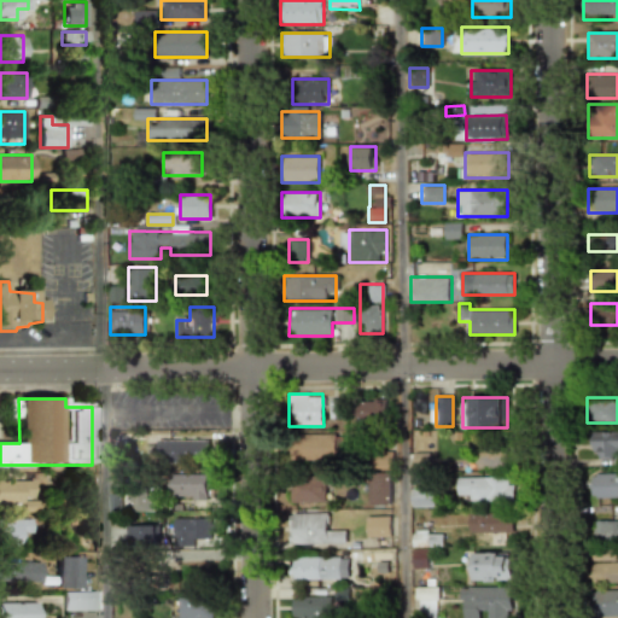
[(345,417),(344,400),(330,400),(330,417),(345,417)]
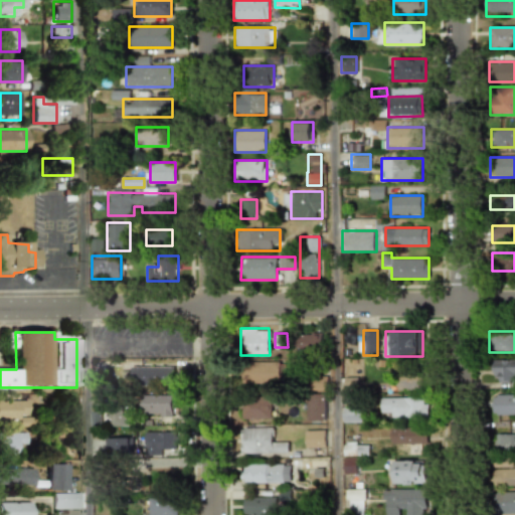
[(321,333),(299,333),(299,350),(321,350),(321,333)]
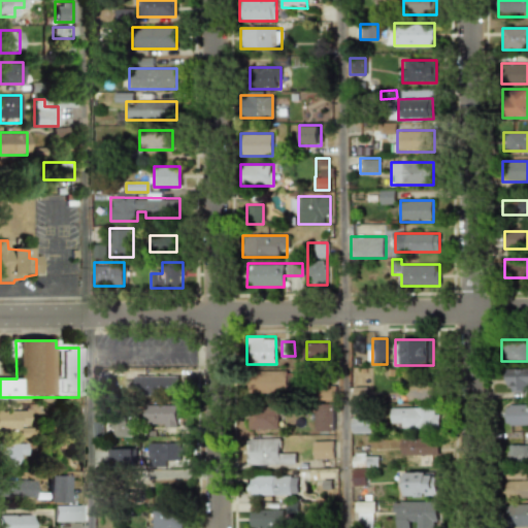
[(505,391),(527,391),(527,369),(505,369),(505,391)]
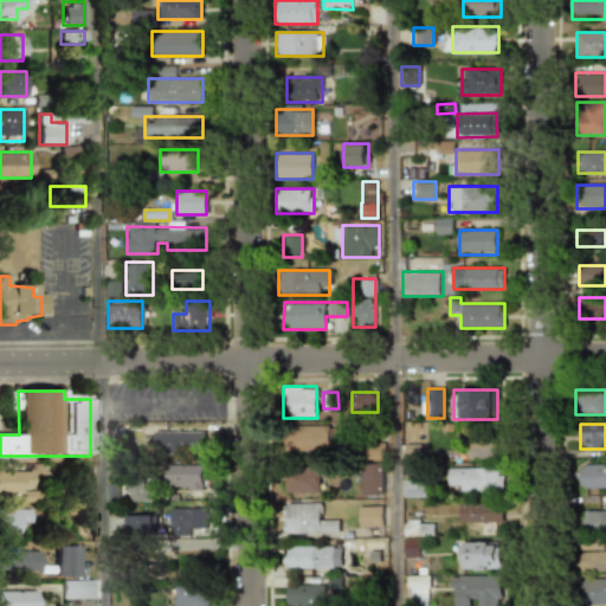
[(330,425),(288,425),(288,452),(330,452),(330,425)]
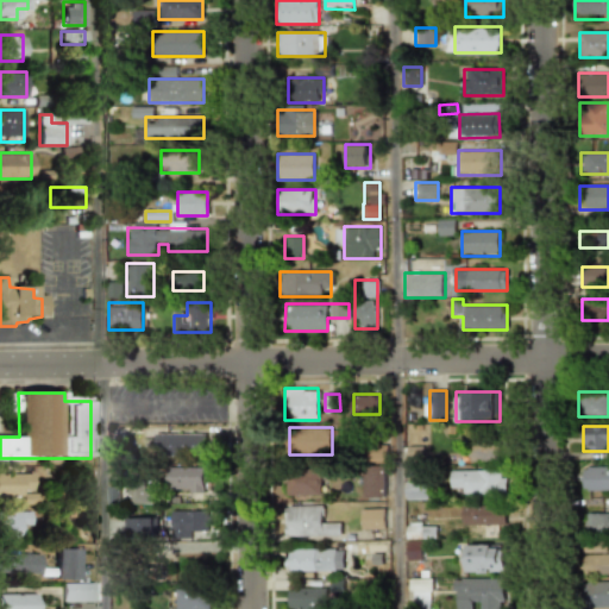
[(206,457),(206,433),(154,433),(154,457),(206,457)]
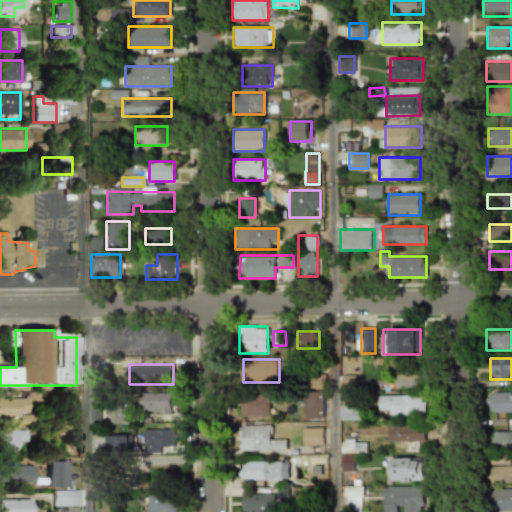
[(419,373),(396,373),(396,387),(419,387),(419,373)]
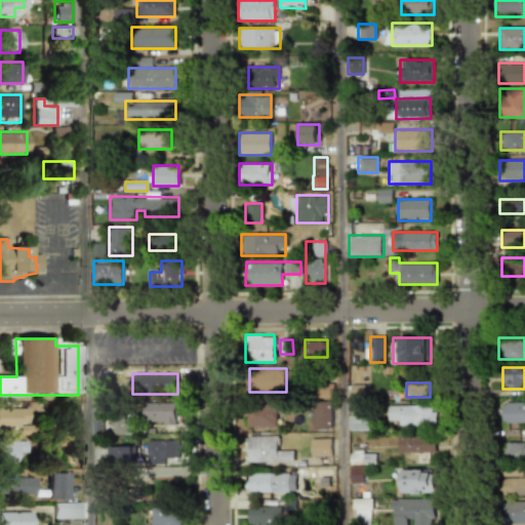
[(313,429),(331,429),(331,401),(313,401),(313,429)]
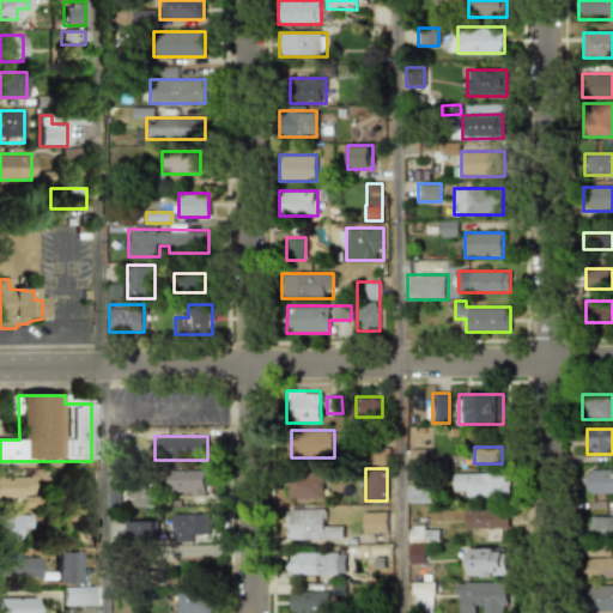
[(612,468),(586,468),(586,493),(612,493),(612,468)]
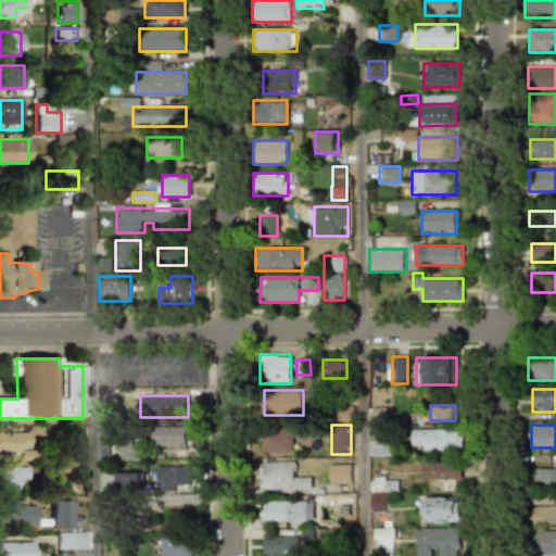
[(188,427),(153,427),(153,449),(188,449),(188,427)]
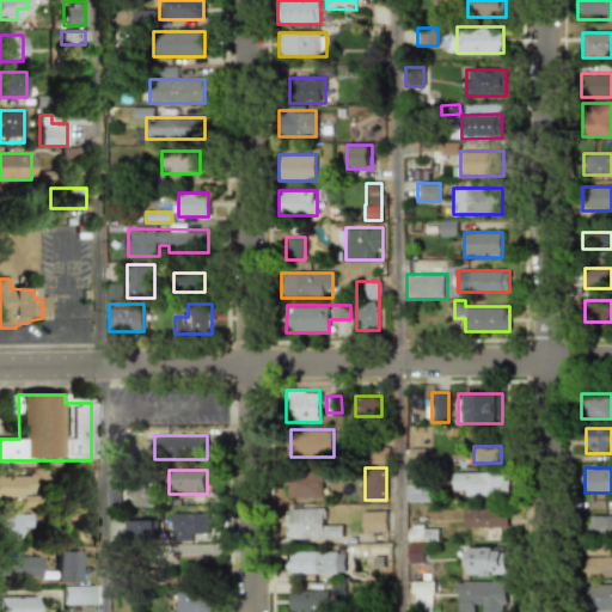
[(323,497),(323,472),(289,472),(289,497),(323,497)]
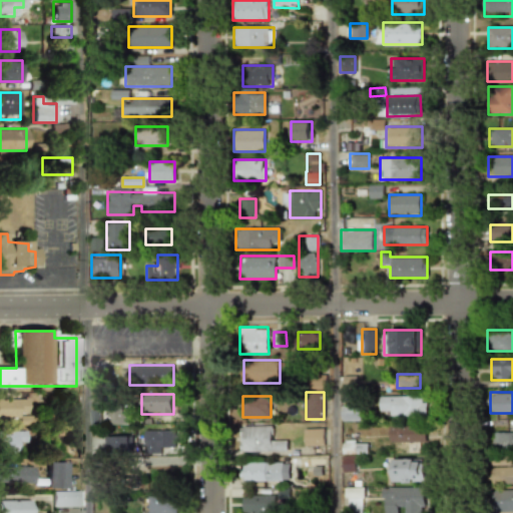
[(426,417),(426,396),(380,396),(380,417),(426,417)]
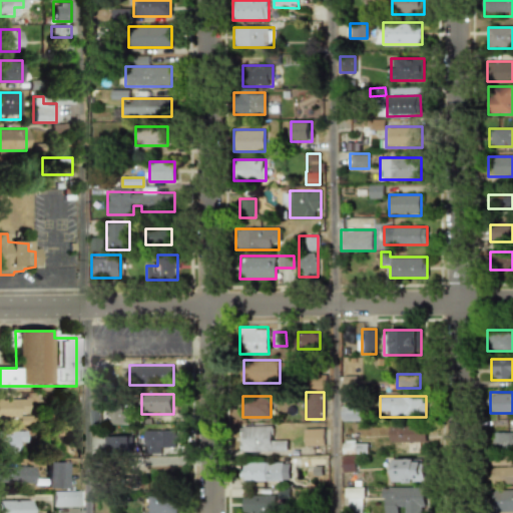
[(31,398),(0,398),(0,418),(14,418),(14,424),(31,424),(31,398)]
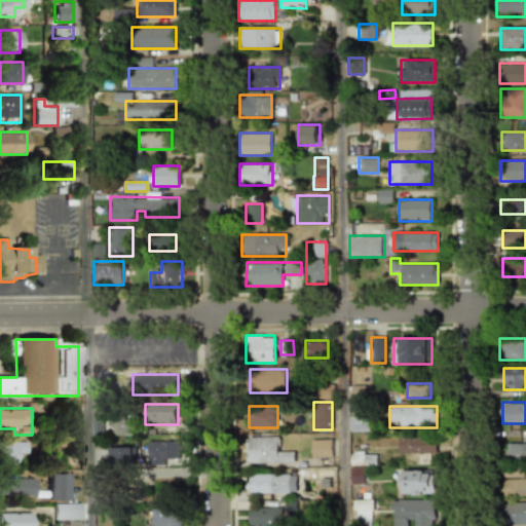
[(370,416),(350,416),(350,431),(370,431),(370,416)]
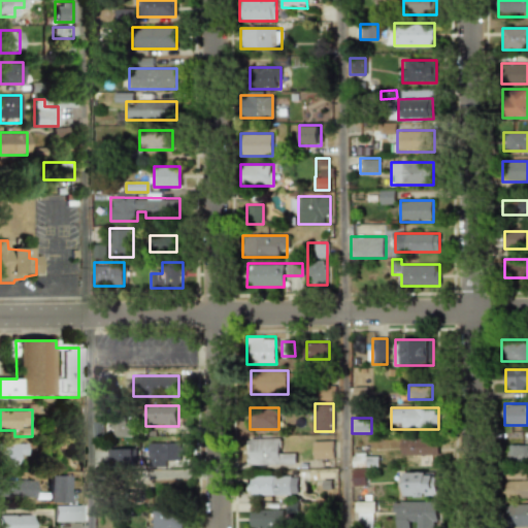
[(131,419),(113,419),(113,436),(131,436),(131,419)]
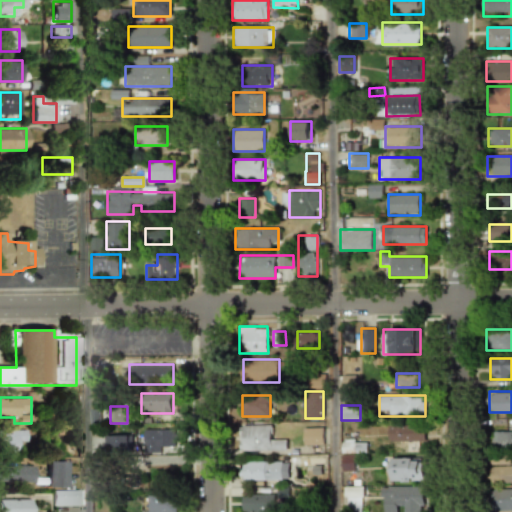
[(240,451),(286,451),(286,440),(275,440),(275,424),(240,424),(240,451)]
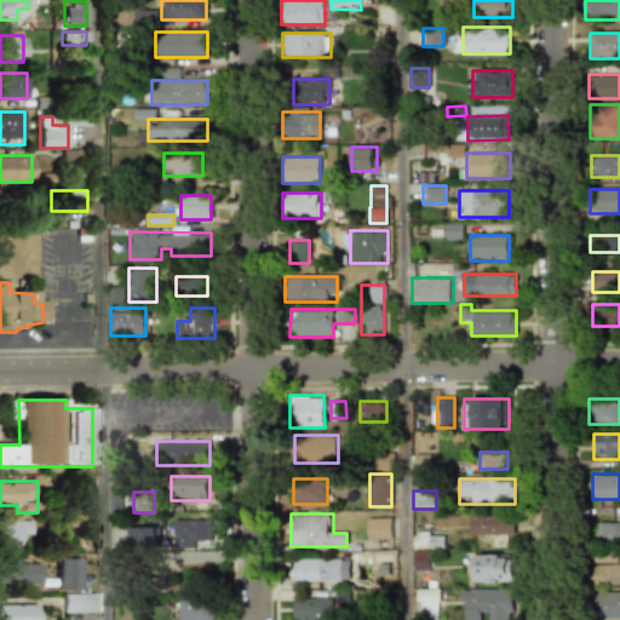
[(514,534),(514,514),(470,514),(470,534),(514,534)]
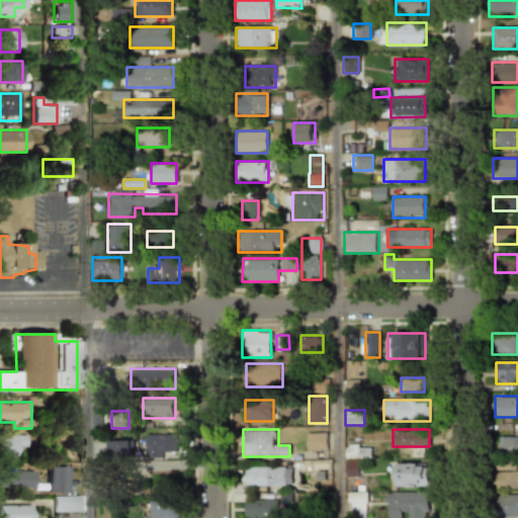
[(326,450),(326,432),(307,432),(307,450),(326,450)]
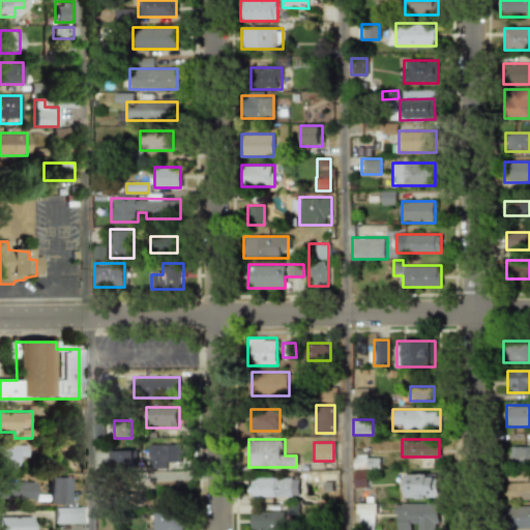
[(149,470),(183,470),(183,444),(149,444),(149,470)]
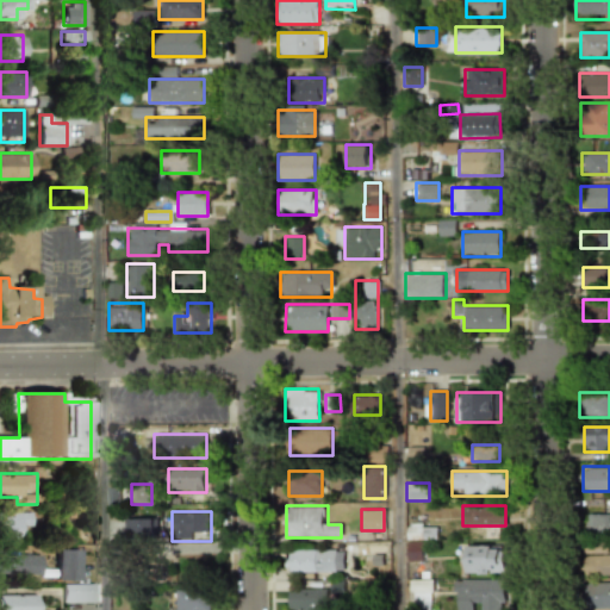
[(586,535),(609,535),(609,512),(586,512),(586,535)]
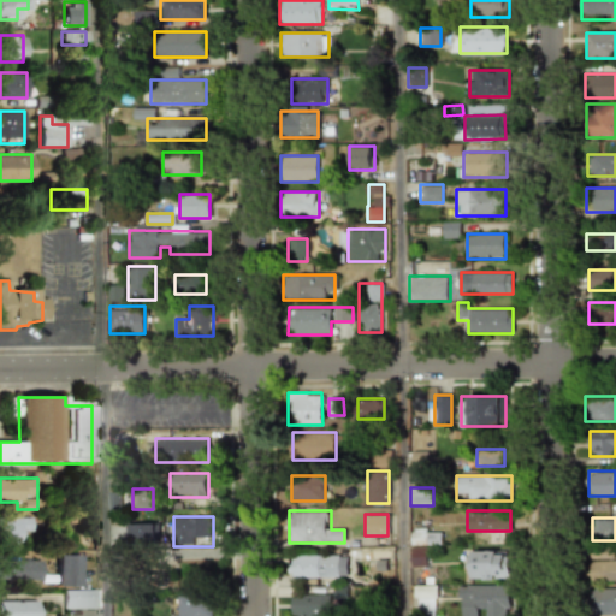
[(0,532),(0,545),(18,545),(18,532),(31,532),(31,519),(0,519),(0,532)]
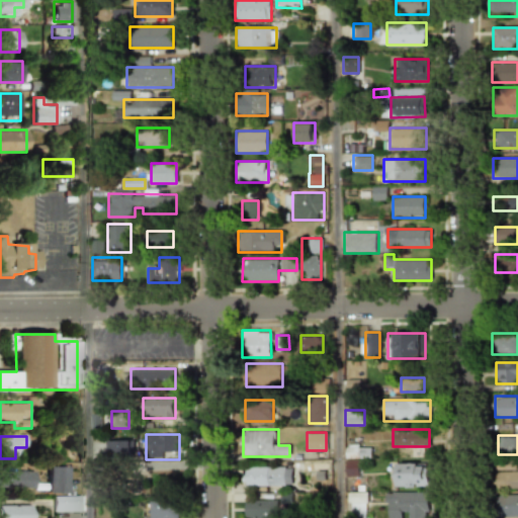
[(133,439),(107,439),(107,460),(133,460),(133,439)]
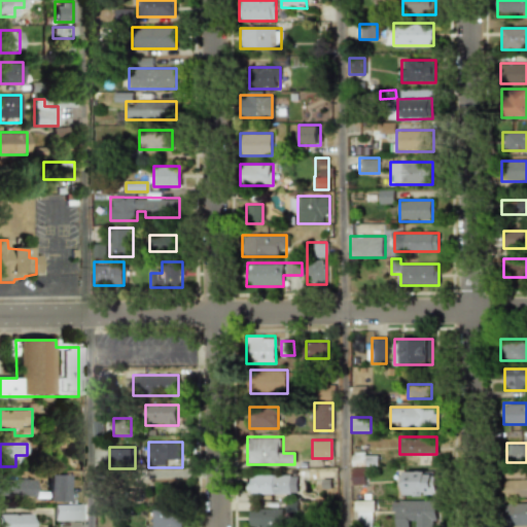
[(351,465),(377,465),(377,453),(351,453),(351,465)]
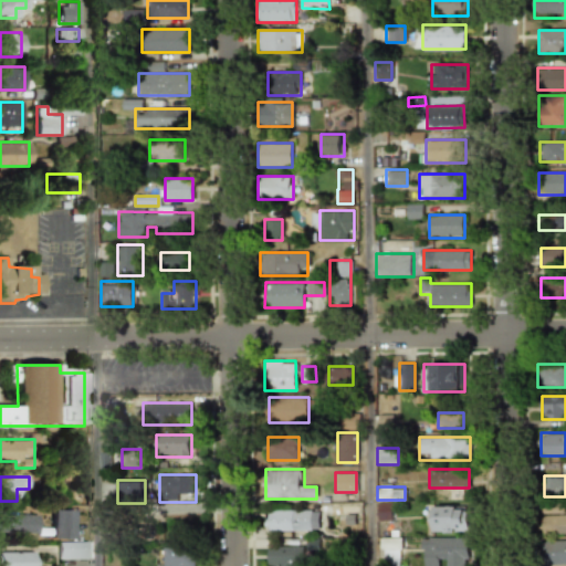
[(430,505),(430,533),(468,533),(468,505),(430,505)]
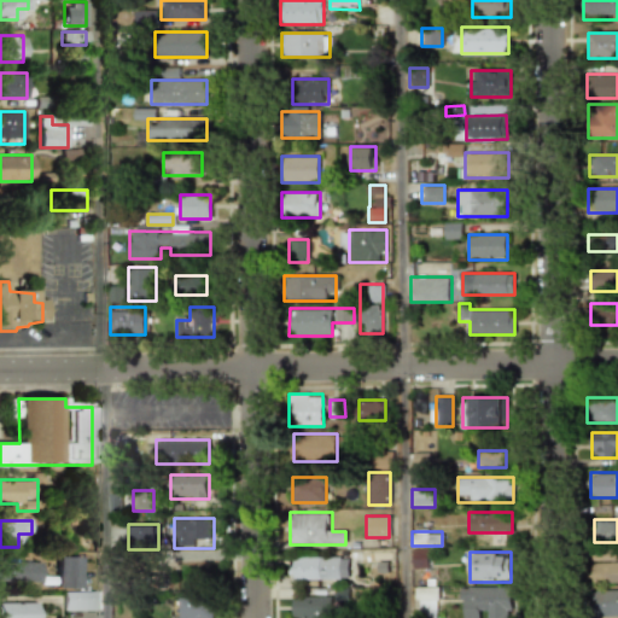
[(79,555),(54,555),(54,588),(79,588),(79,555)]
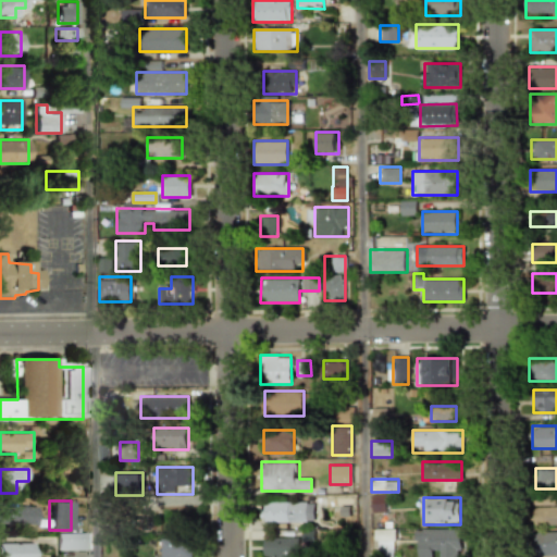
[(307,522),(307,502),(262,502),(262,522),(307,522)]
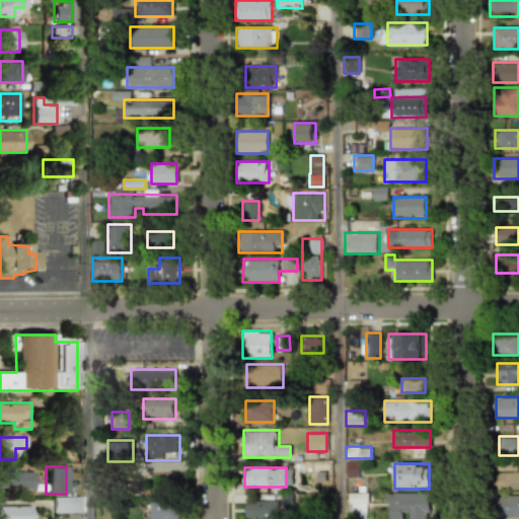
[(0,475),(0,488),(33,490),(33,472),(0,471),(0,475)]
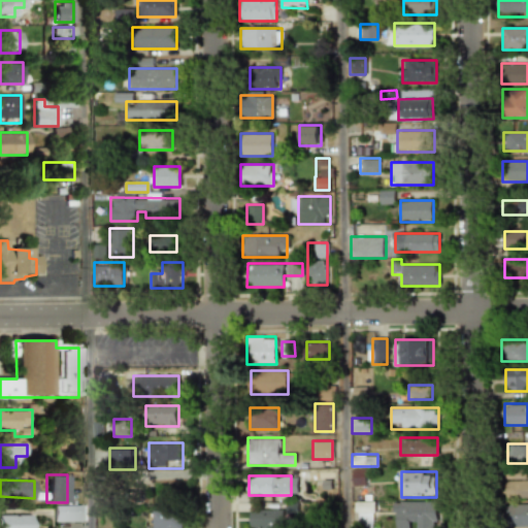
[(527,480),(507,480),(507,498),(527,498),(527,480)]
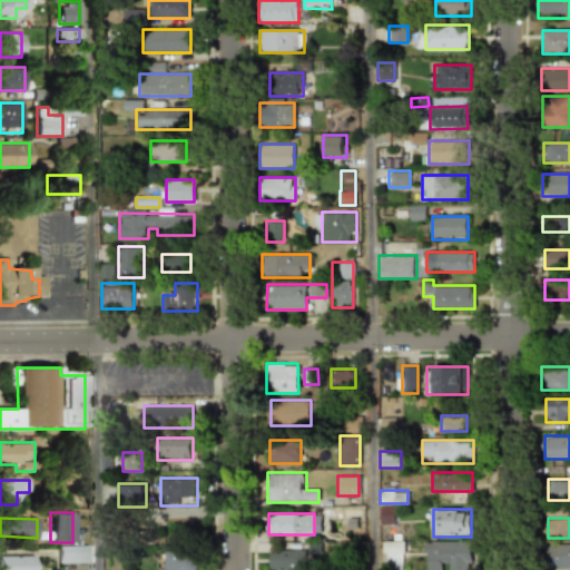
[(470,569),(470,541),(423,541),(423,569),(470,569)]
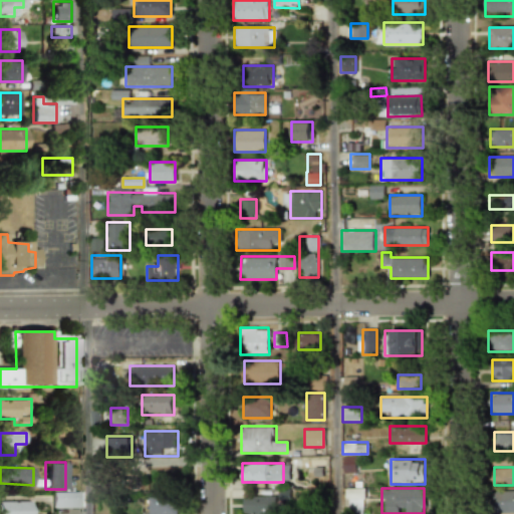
[(347,513),(362,513),(362,490),(347,490),(347,513)]
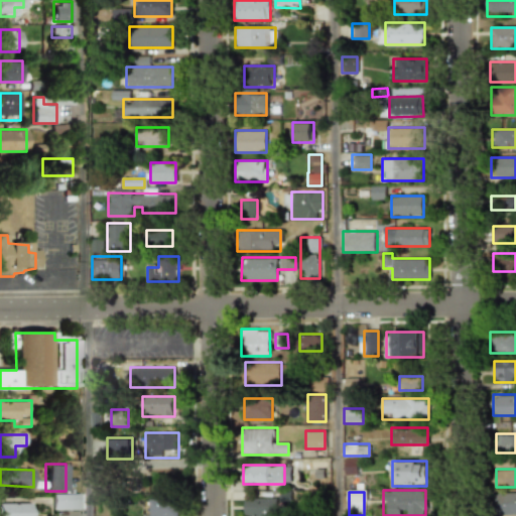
[(515,492),(496,492),(496,514),(515,514),(515,492)]
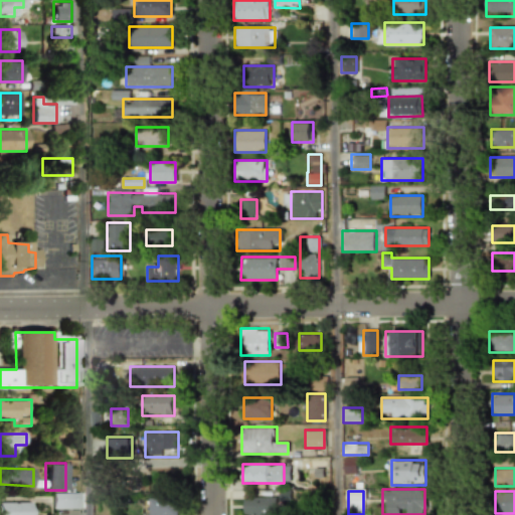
[(78,492),(52,492),(52,508),(78,508),(78,492)]
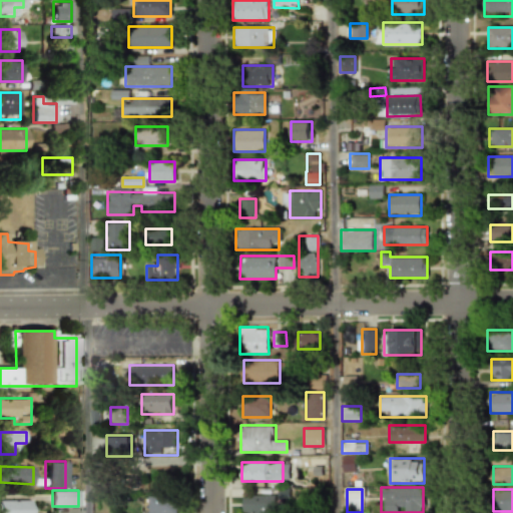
[(176,512),(176,495),(141,495),(141,512),(176,512)]
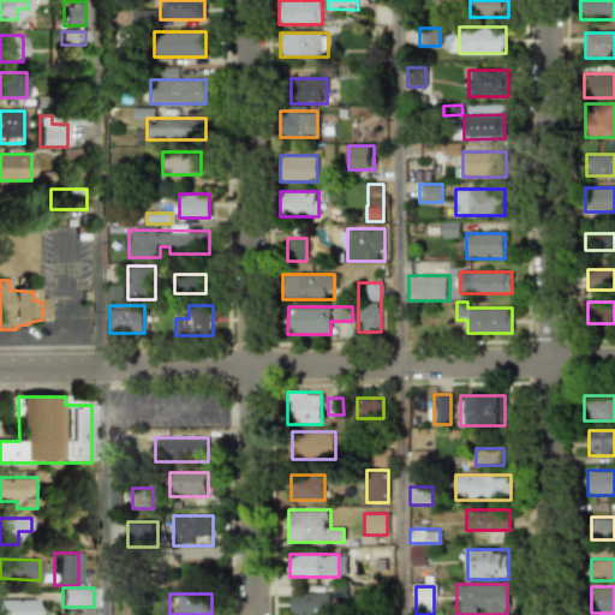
[(291,614),(328,614),(328,595),(291,595),(291,614)]
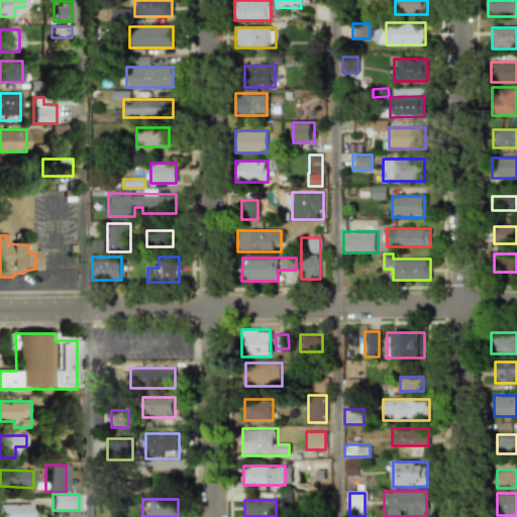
[(32,516),(32,504),(0,504),(0,516),(32,516)]
